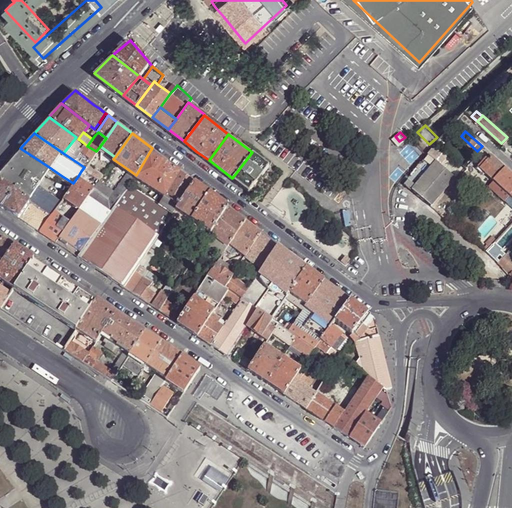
[(72,142),(63,153),(84,167),(88,162),(91,158),(79,150),(80,147),(77,145),(72,142)]
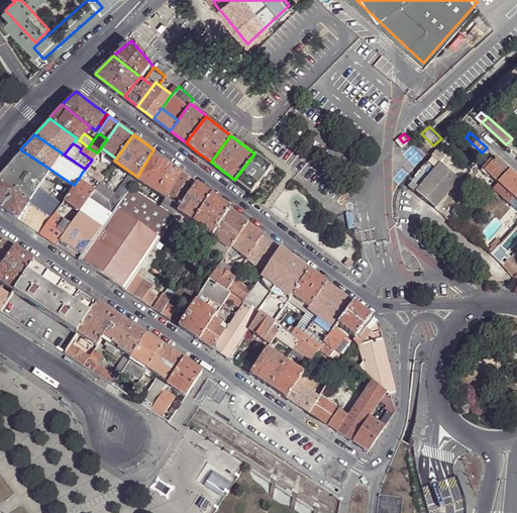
[(88,147),(85,144),(81,148),(80,151),(92,160),(97,152),(88,147)]
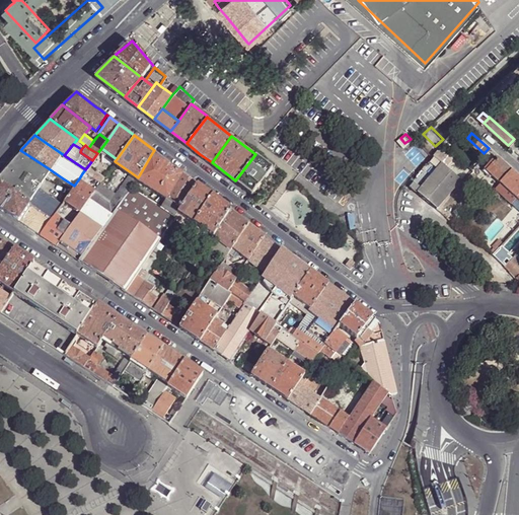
[(441,162),(446,165),(452,158),(451,157),(442,149),(440,148),(436,152),(432,155),(420,167),(409,184),(417,191),(441,162)]
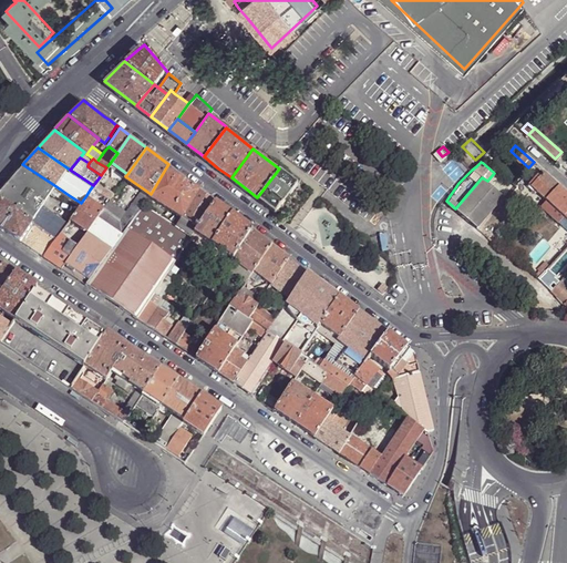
[(22,164),(0,190),(0,198),(31,219),(42,202),(54,185),(22,164)]
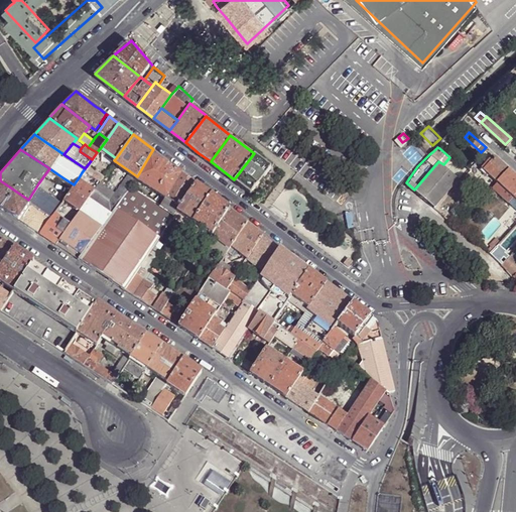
[(159,157),(151,152),(137,176),(165,197),(180,170),(159,157)]
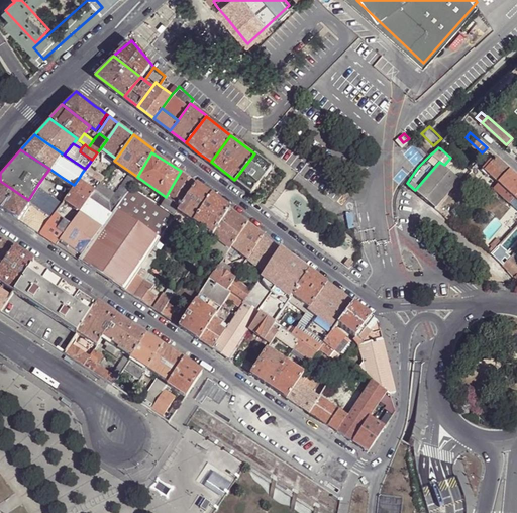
[(271,166),(254,154),(234,180),(250,192),(263,176),(271,166)]
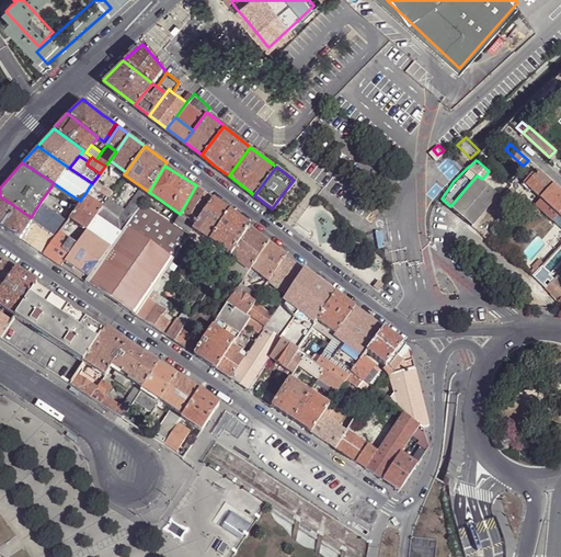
[(553,182),(538,169),(535,172),(526,182),(531,186),(540,195),(553,182)]
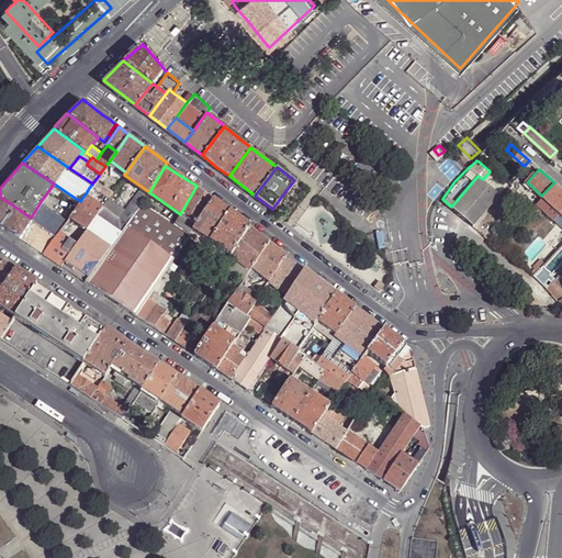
[(536,173),(535,170),(523,182),(525,185),(530,190),(532,187),(527,182),(536,173)]
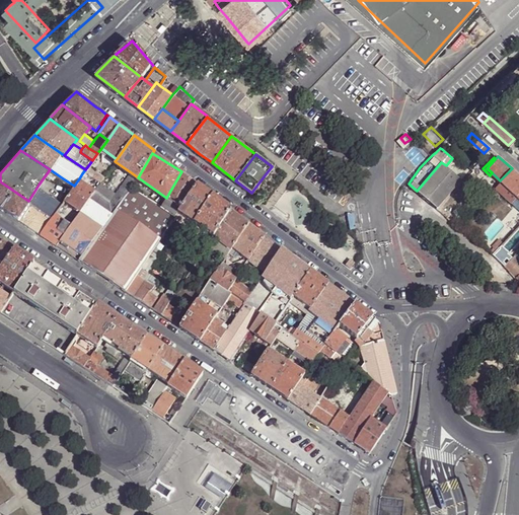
[(417,191),(436,207),(460,177),(449,168),(446,165),(441,162),(417,191)]
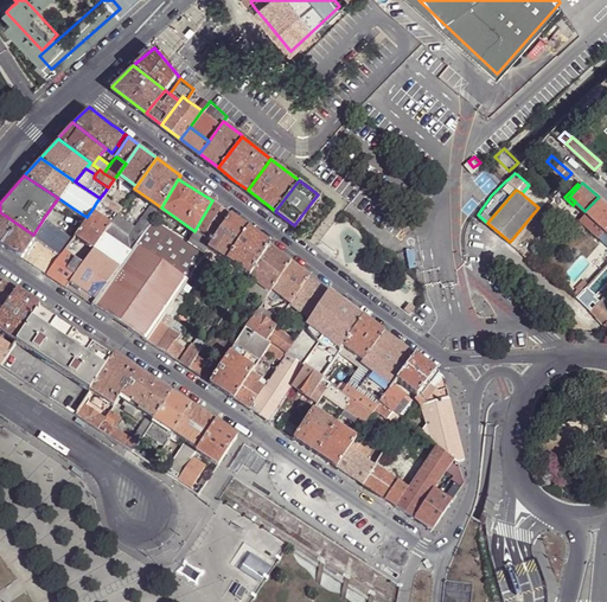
[(104,192),(100,198),(119,210),(122,205),(109,196),(104,192)]
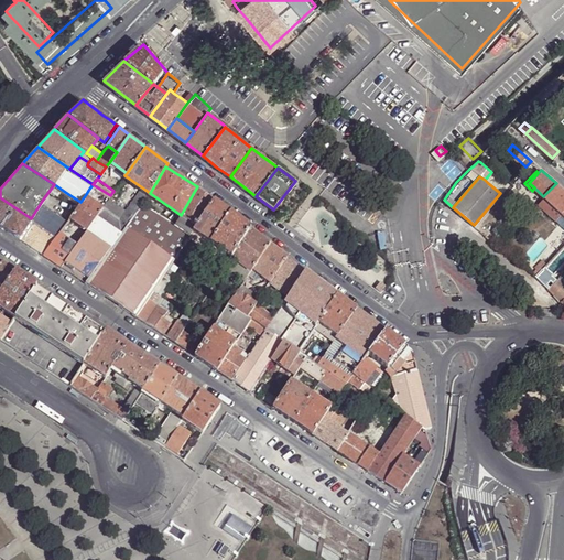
[(563,190),(556,183),(543,196),(562,213),(563,210),(563,190)]
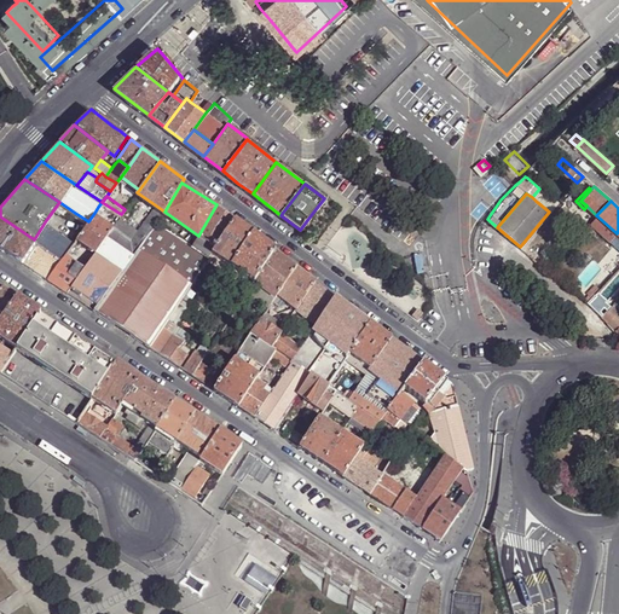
[(102,202),(98,207),(116,220),(120,215),(121,214),(102,202)]
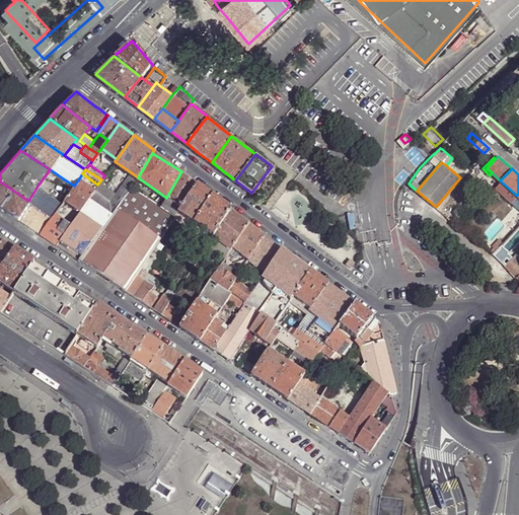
[(181,171),(166,198),(180,207),(197,182),(181,171)]
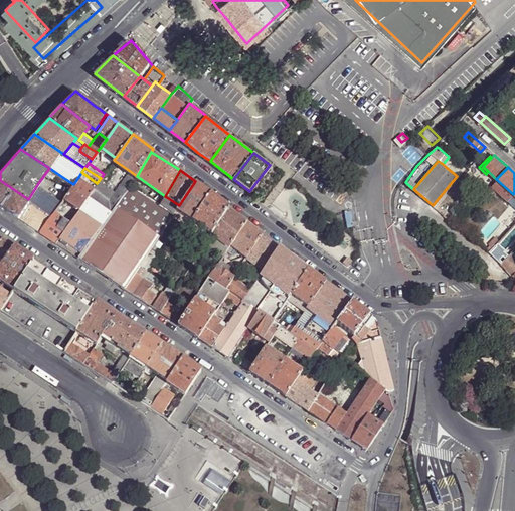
[(137,176),(130,171),(116,190),(110,197),(113,199),(117,202),(132,183),(137,176)]
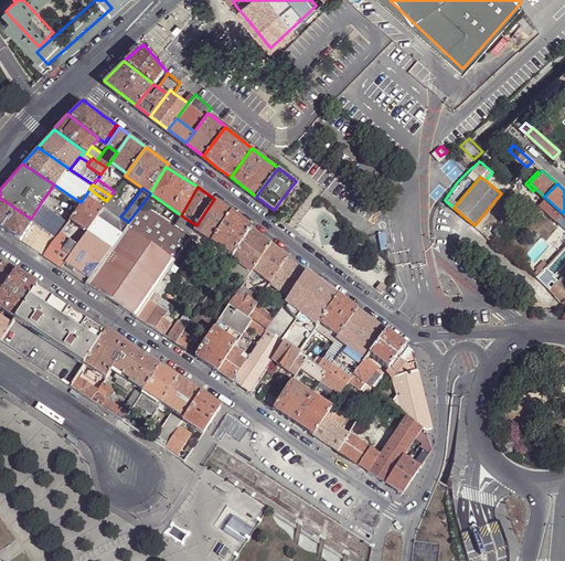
[(31,219),(42,226),(55,235),(60,231),(70,217),(81,202),(68,194),(56,211),(42,201),(31,219)]
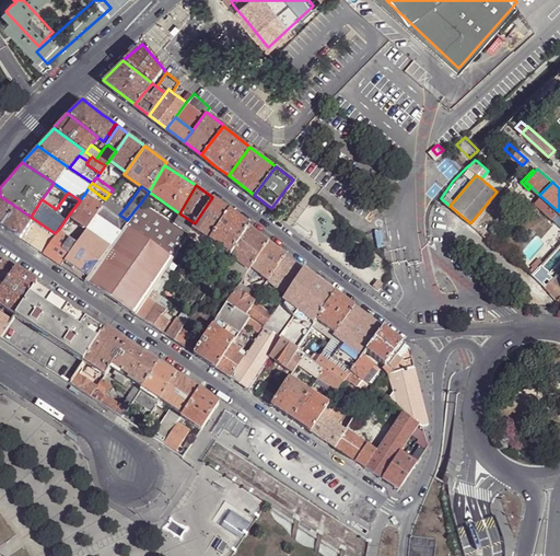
[(85,193),(80,200),(69,215),(85,226),(88,223),(96,211),(102,204),(85,193)]
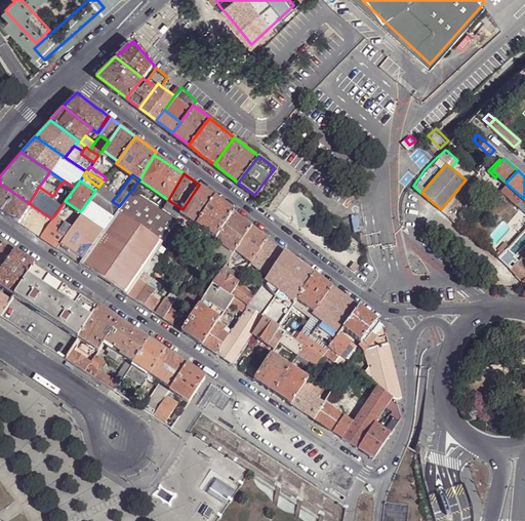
[(102,183),(98,187),(95,191),(90,198),(109,211),(115,203),(112,201),(118,194),(102,183)]
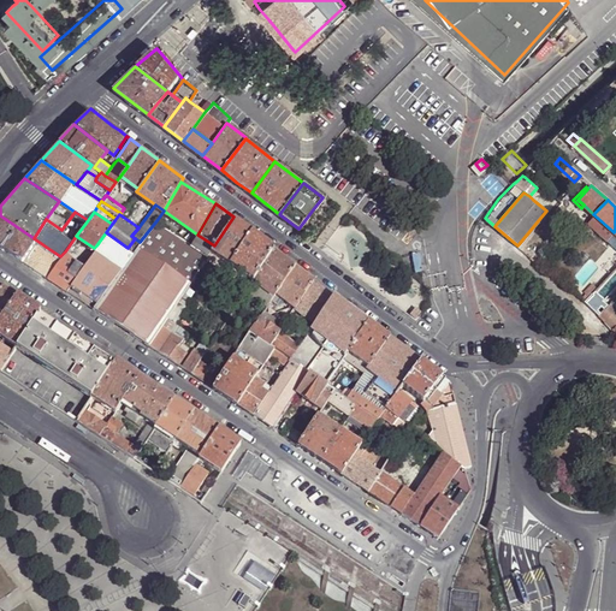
[(593,214),(587,220),(608,238),(614,232),(593,214)]
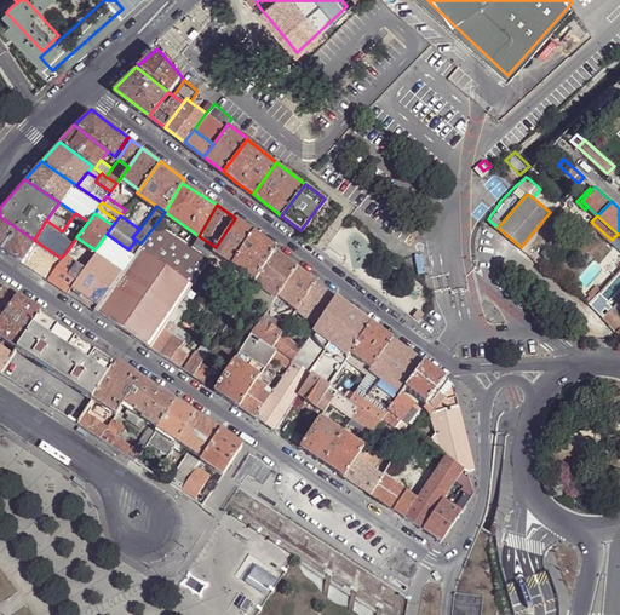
[(0,245),(22,260),(34,240),(0,217),(0,245)]
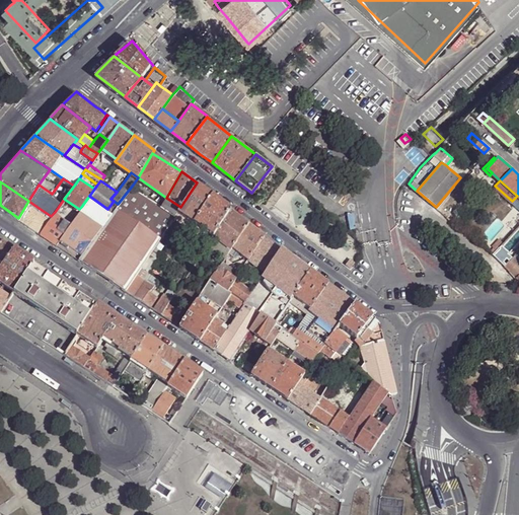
[(212,194),(197,182),(180,207),(177,212),(194,222),(212,194)]
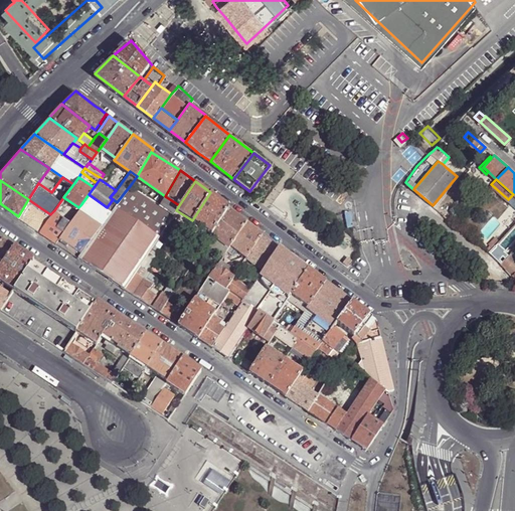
[(112,210),(103,221),(94,234),(77,257),(92,266),(96,268),(125,288),(136,271),(140,266),(149,252),(155,242),(158,237),(172,216),(174,213),(160,203),(148,194),(143,191),(132,183),(117,202),(112,210)]
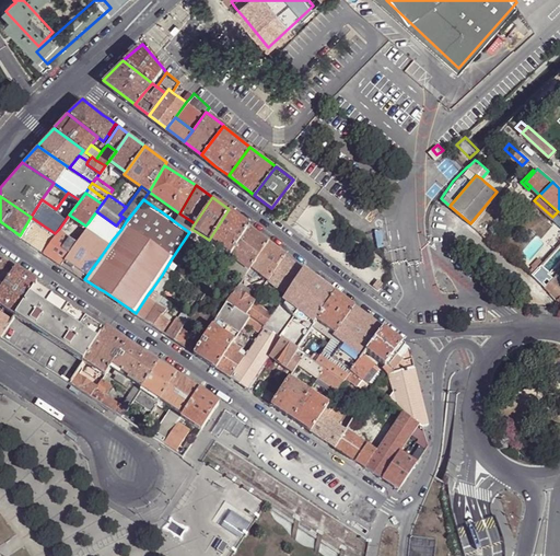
[(248,224),(229,209),(209,240),(205,245),(205,246),(225,259),(225,258),(230,253),(248,224)]
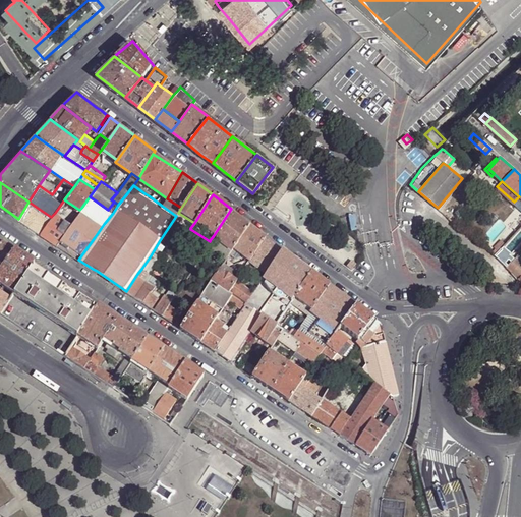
[(108,210),(90,196),(81,208),(104,224),(113,213),(108,210)]
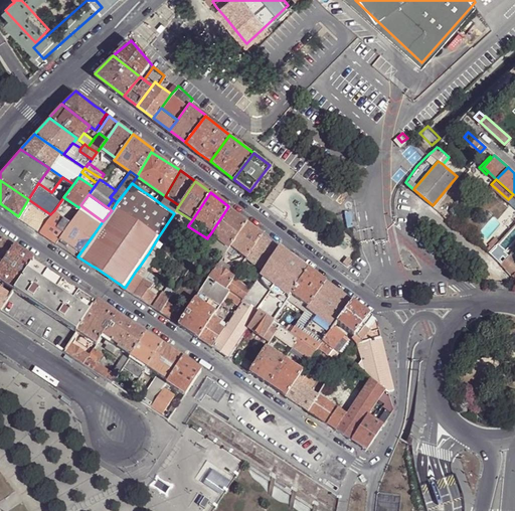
[(179,205),(165,196),(160,203),(174,213),(176,210),(179,205)]
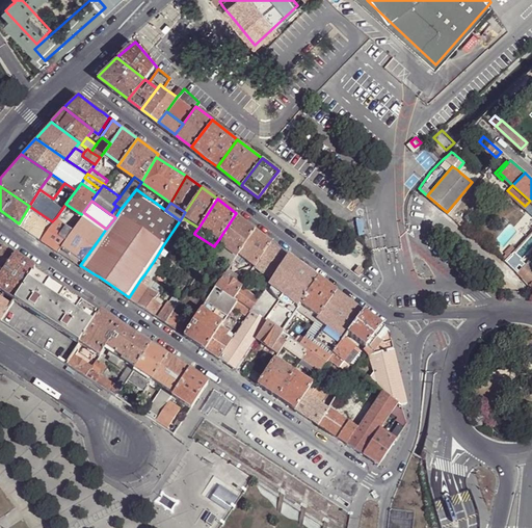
[(116,206),(110,214),(115,217),(121,209),(116,206)]
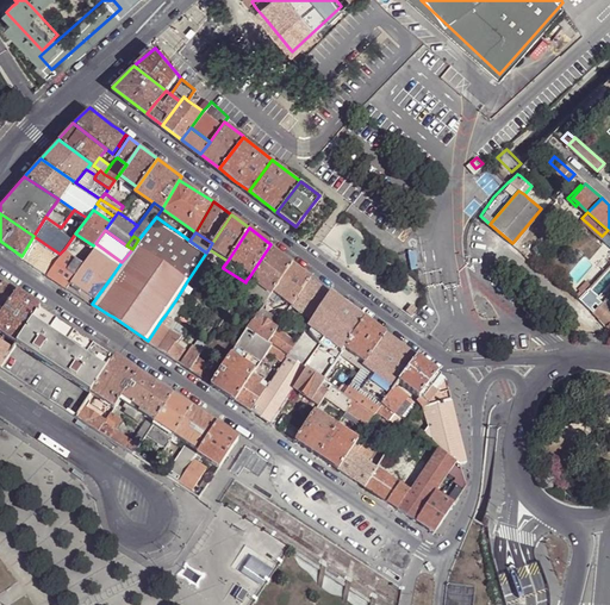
[(95,243),(93,245),(83,259),(92,266),(111,278),(122,262),(95,243)]
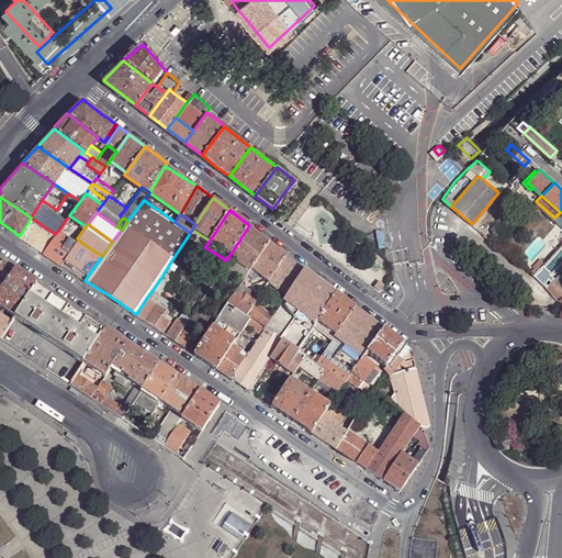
[(37,232),(51,241),(55,234),(42,225),(37,232)]
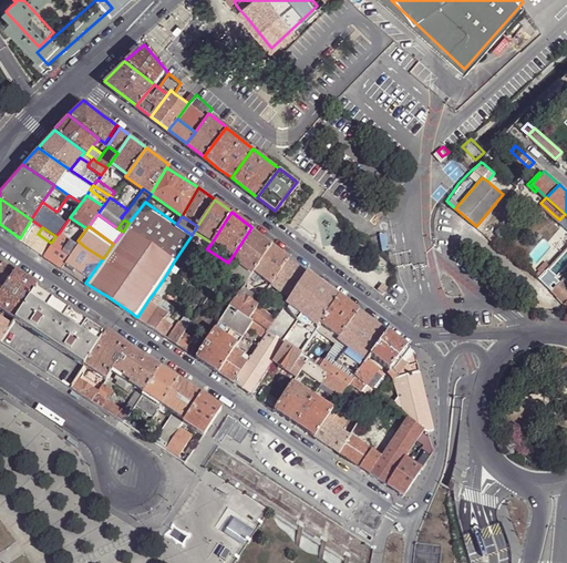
[(270,242),(251,227),(233,256),(251,270),(254,268),(270,242)]
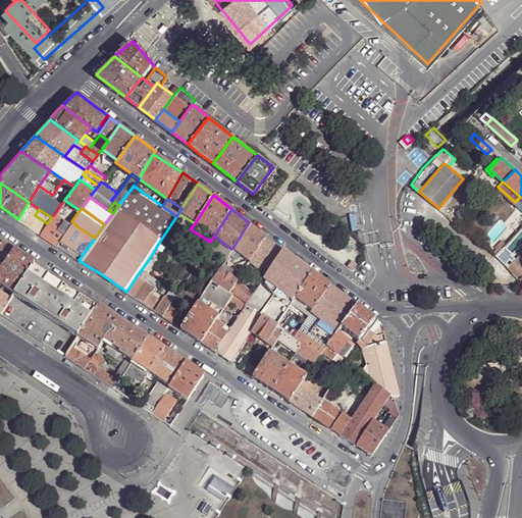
[(47,223),(40,234),(56,244),(70,223),(55,213),(51,217),(47,223)]
